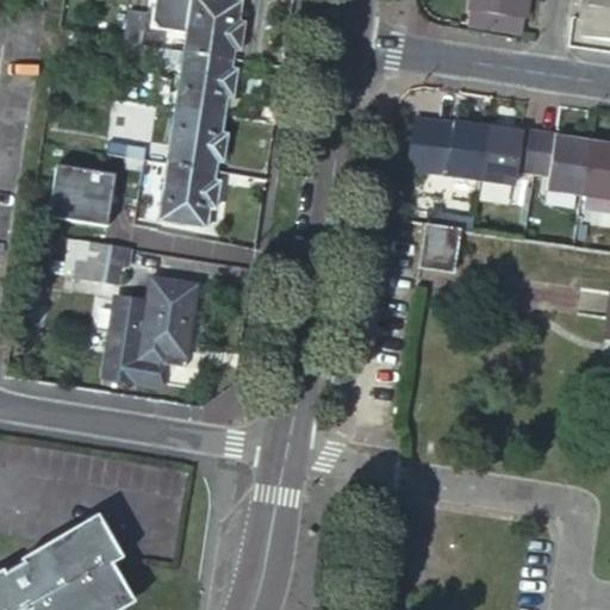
[(231,57),(232,49),(242,50),(246,22),(238,22),(241,0),(192,0),(185,50),(231,57)]
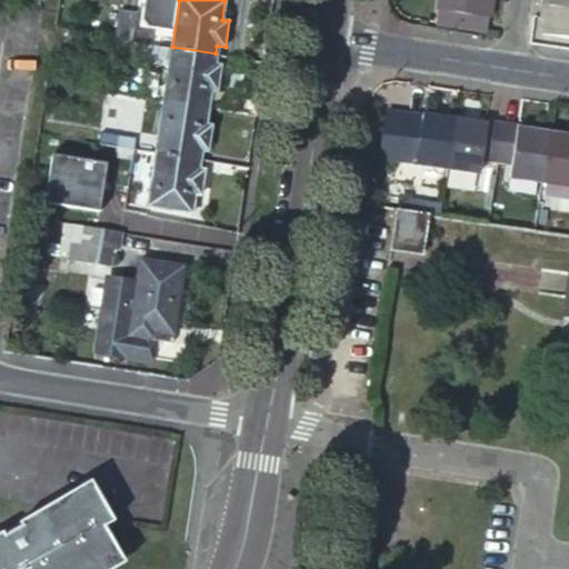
[(452,0),(450,16),(499,23),(502,0),(452,0)]
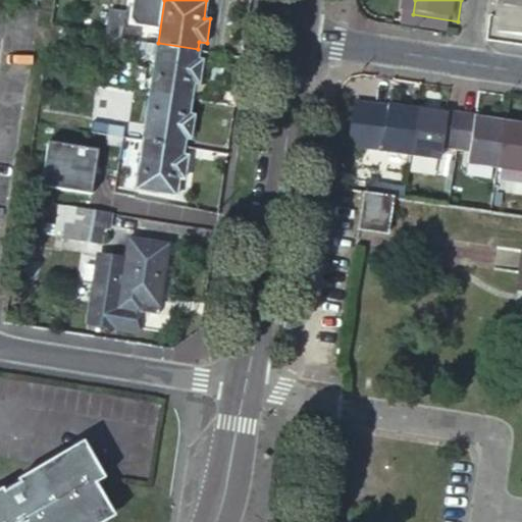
[(521,33),(521,0),(508,0),(507,5),(513,6),(509,32),(521,33)]
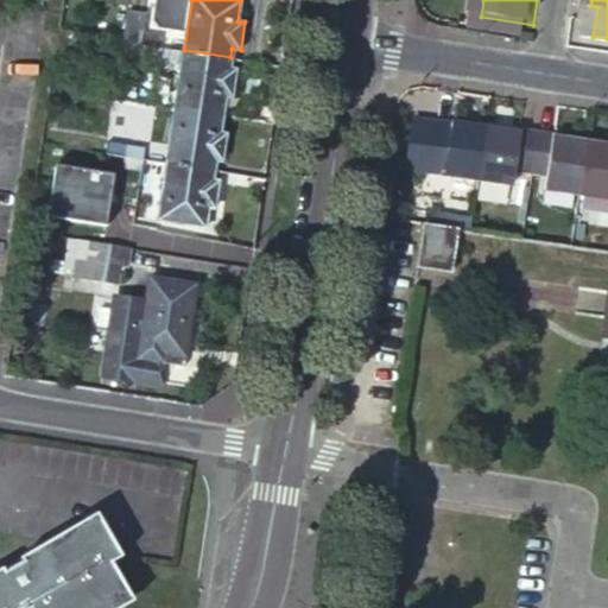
[(162,48),(164,35),(143,32),(146,14),(126,11),(121,40),(139,44),(162,48)]
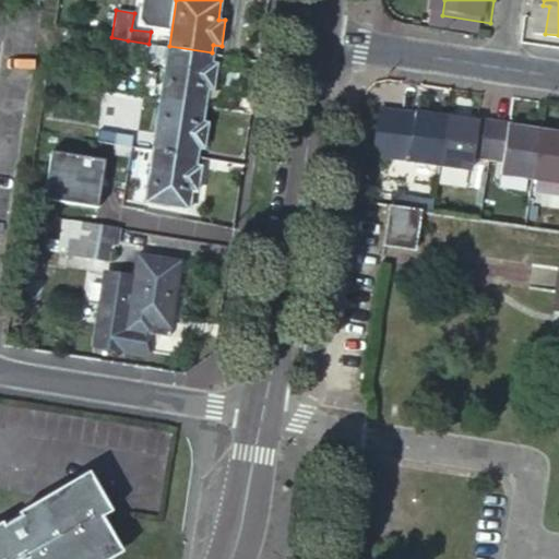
[(147,51),(149,44),(128,40),(127,49),(147,51)]
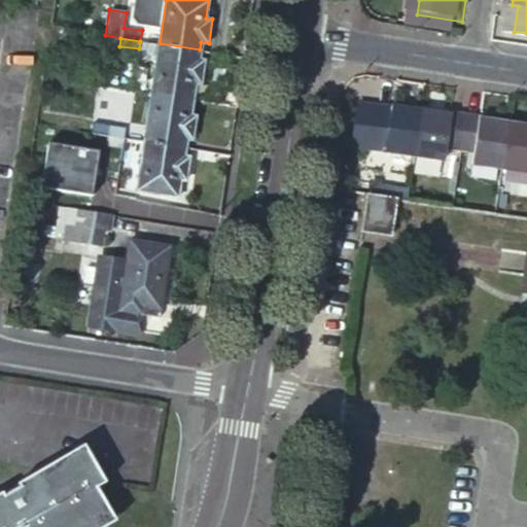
[(199,58),(200,49),(160,43),(152,92),(192,98),(196,81),(203,82),(206,60),(199,58)]
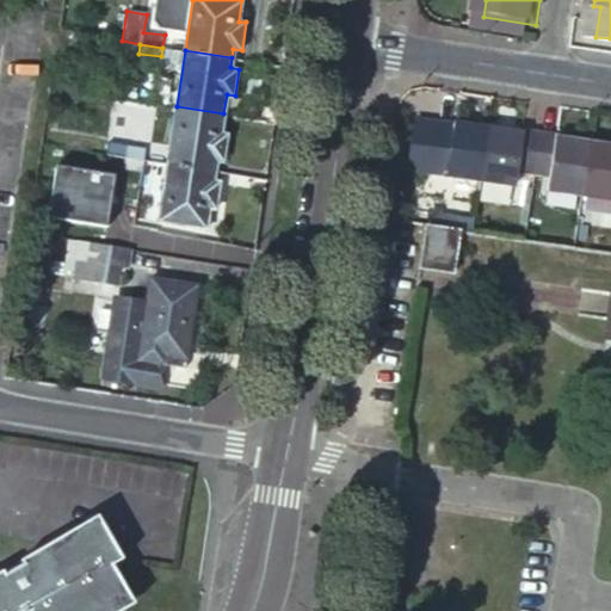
[(177,106),(168,164),(216,171),(217,159),(226,160),(230,133),(221,130),(223,113),(177,106)]
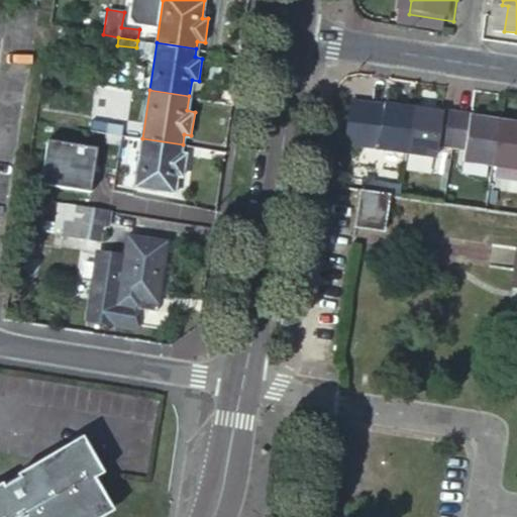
[(384,152),(412,157),(419,112),(392,108),(391,113),(376,110),(370,147),(385,149),(384,152)]
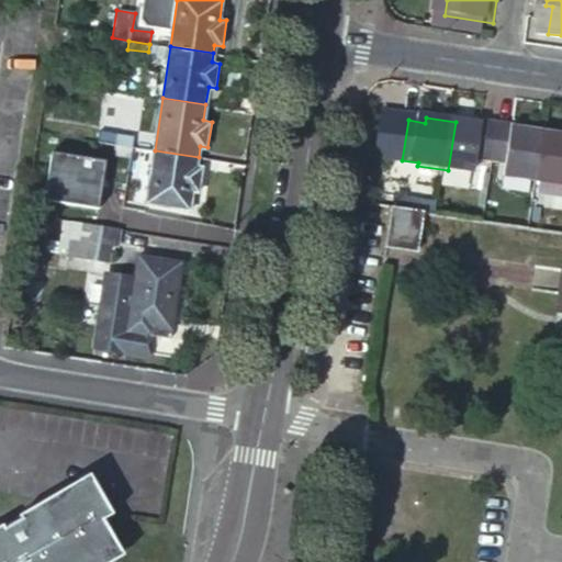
[(448,170),(478,175),(479,163),(497,166),(503,125),(485,123),(484,126),(456,122),(448,170)]
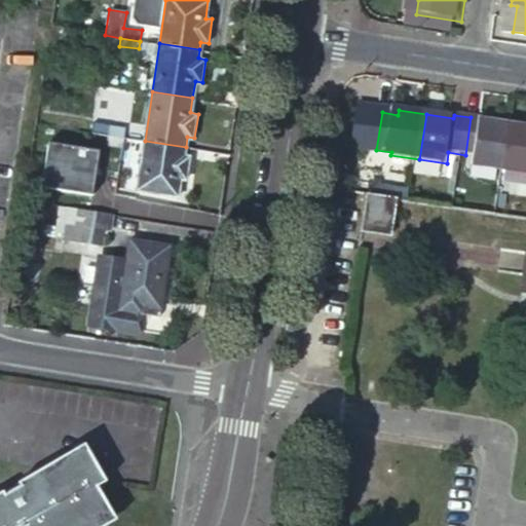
[(465,155),(480,157),(479,167),(508,173),(514,127),(486,123),(486,119),(471,117),(465,155)]
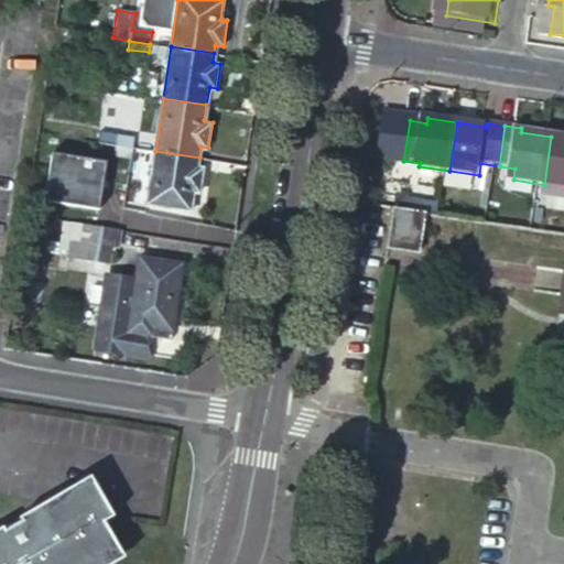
[(116,145),(134,148),(137,136),(118,134),(116,145)]
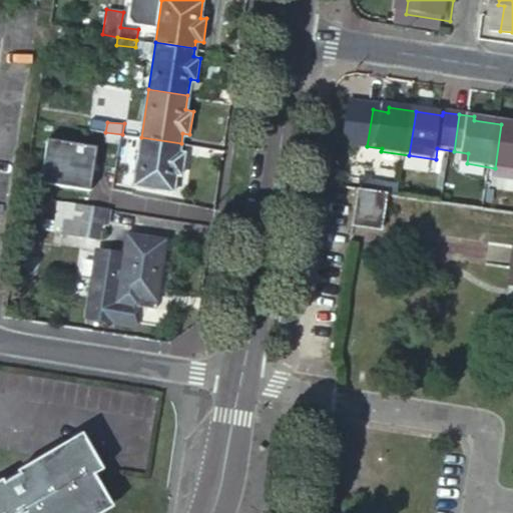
[(495,168),(512,170),(512,125),(501,124),(495,168)]
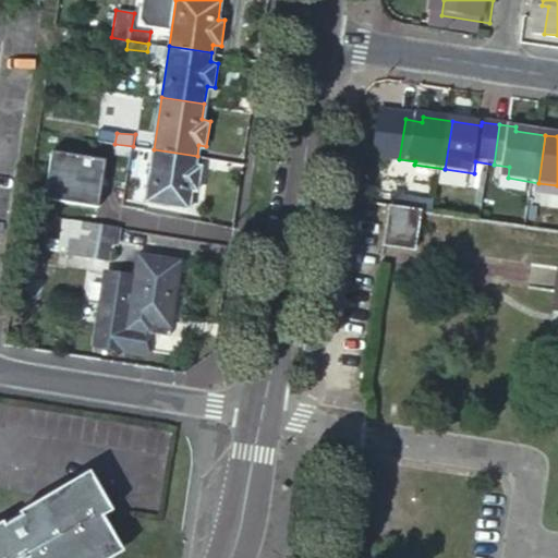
[(197,156),(154,149),(146,202),(189,208),(192,190),(201,192),(205,167),(195,166),(197,156)]
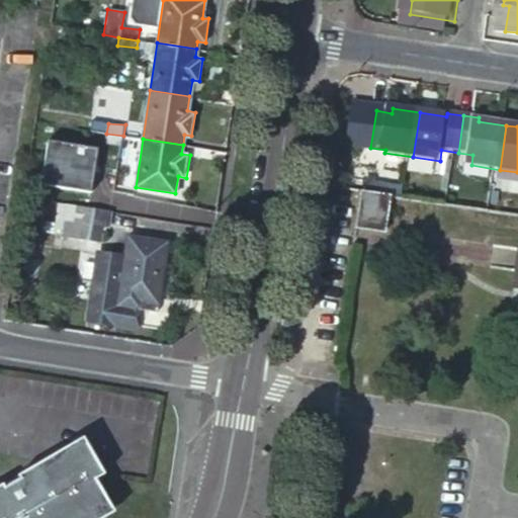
[(369,192),(360,191),(355,230),(381,234),(389,195),(369,192)]
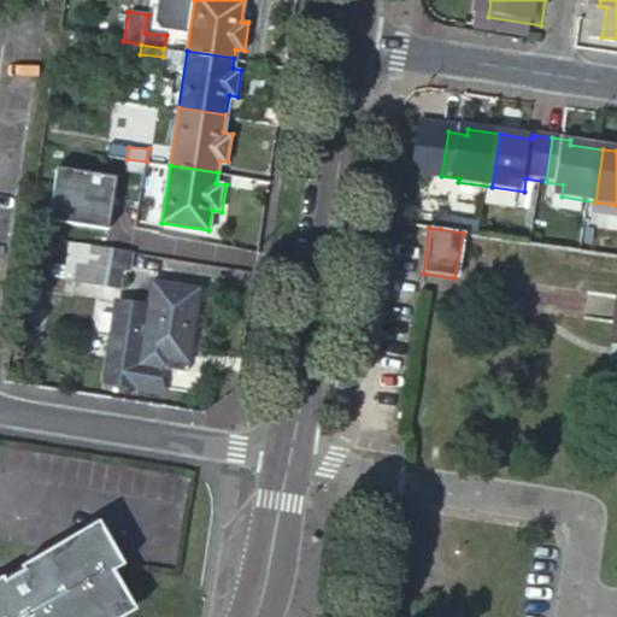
[(134,252),(81,244),(75,280),(118,287),(121,269),(131,270),(134,252)]
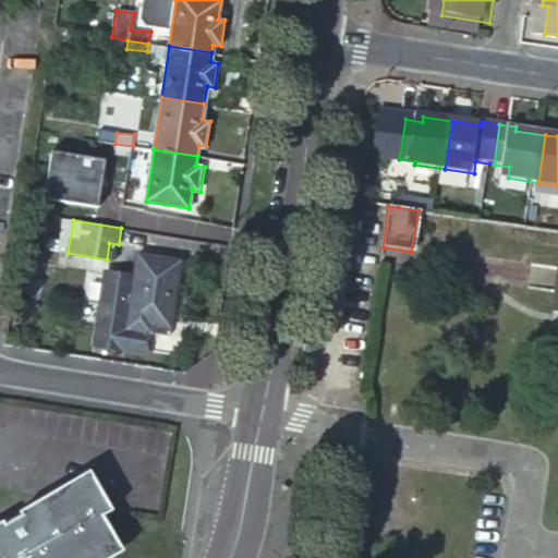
[(168,337),(169,329),(180,261),(136,254),(133,280),(129,305),(100,301),(94,347),(140,353),(143,334),(168,337)]
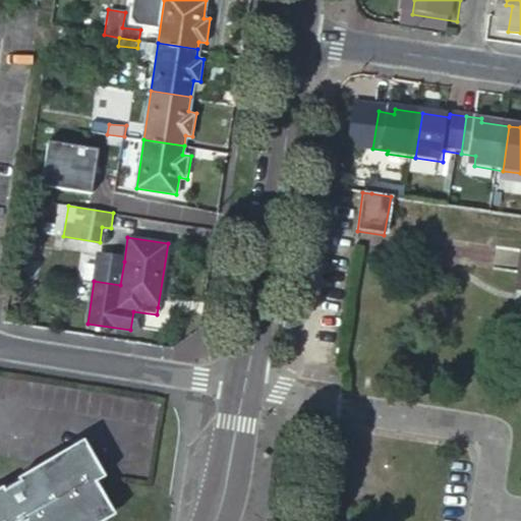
[(124,262),(98,257),(94,281),(120,285),(124,262)]
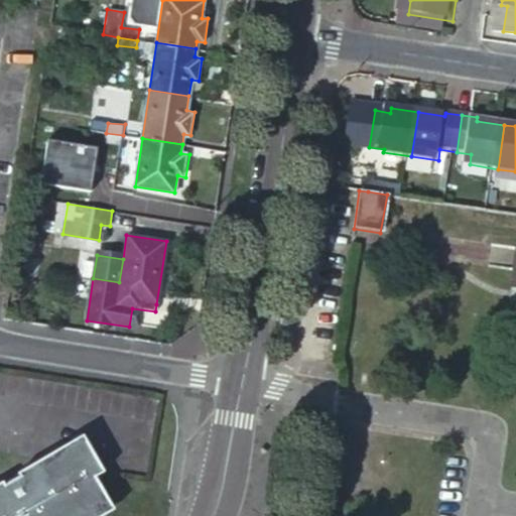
[(97,465),(74,427),(0,469),(0,515),(77,515),(104,500),(88,467),(97,465)]
